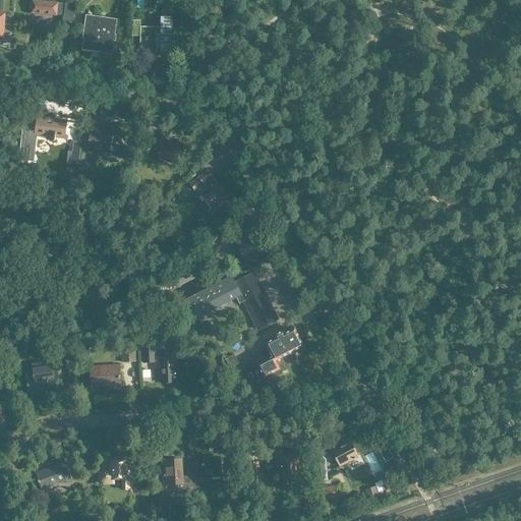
[(64,15),(66,0),(32,0),(31,13),(57,16),(57,15),(64,15)]
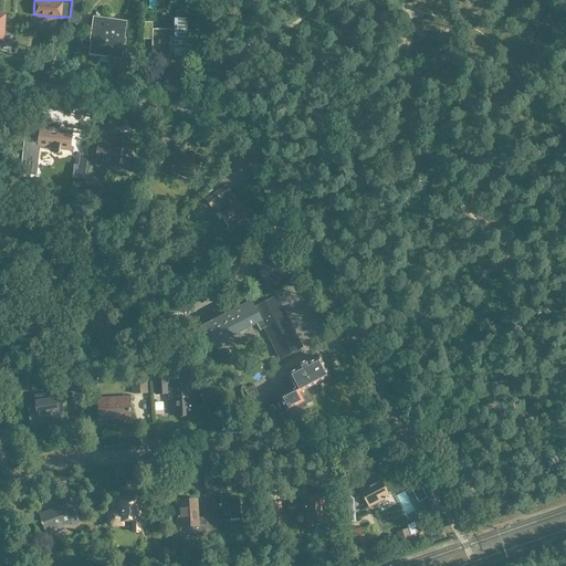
[(73,2),(71,22),(81,24),(83,4),(73,2)]
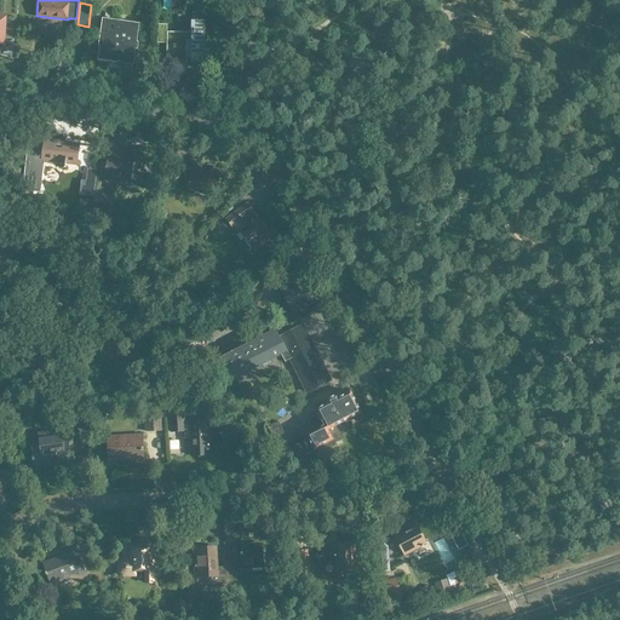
[(0,46),(5,47),(6,39),(12,39),(13,26),(6,24),(7,18),(0,17),(0,46)]
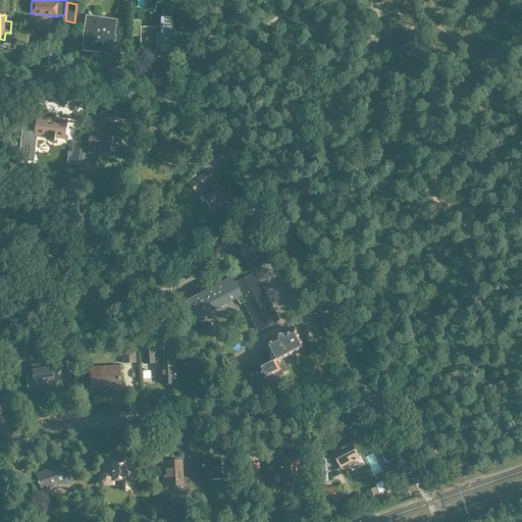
[(112,53),(116,21),(87,16),(84,39),(85,39),(83,50),(99,52),(99,53),(103,54),(103,52),(112,53)]
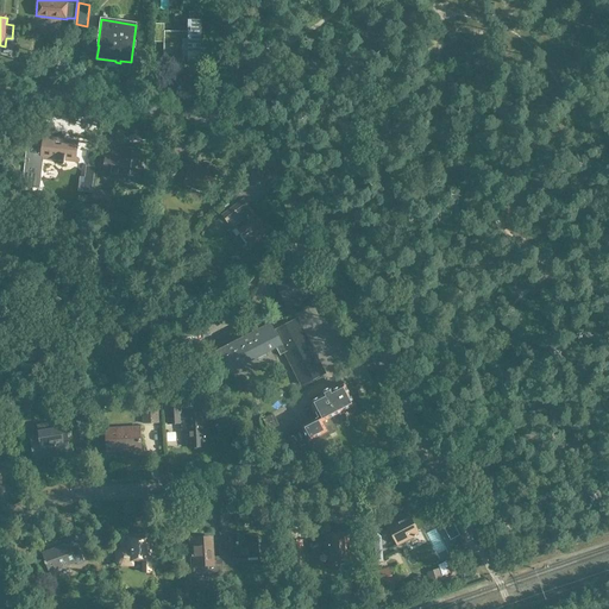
[(188,20),(188,35),(184,35),(184,33),(165,33),(165,60),(183,60),(183,56),(188,56),(187,63),(201,54),(202,20),(188,20)]
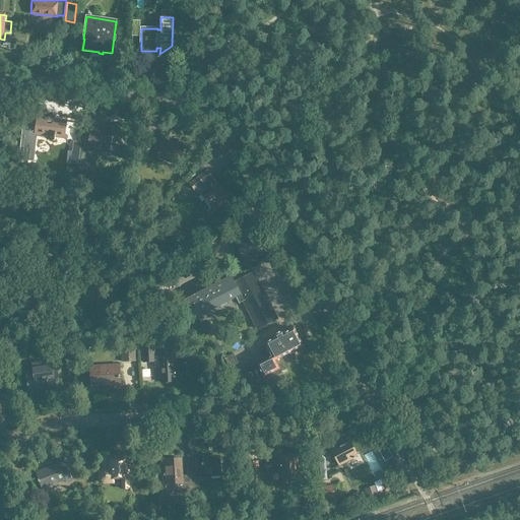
[(38,118),(37,120),(23,118),(18,159),(34,161),(37,135),(55,137),(55,135),(65,137),(67,121),(38,118)]
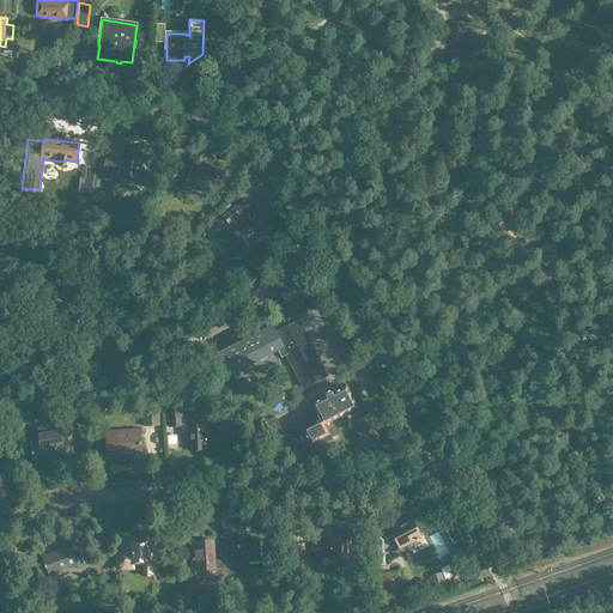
[(146,163),(143,162),(144,153),(123,150),(122,156),(107,153),(103,177),(120,180),(120,175),(140,178),(141,173),(144,173),(146,163)]
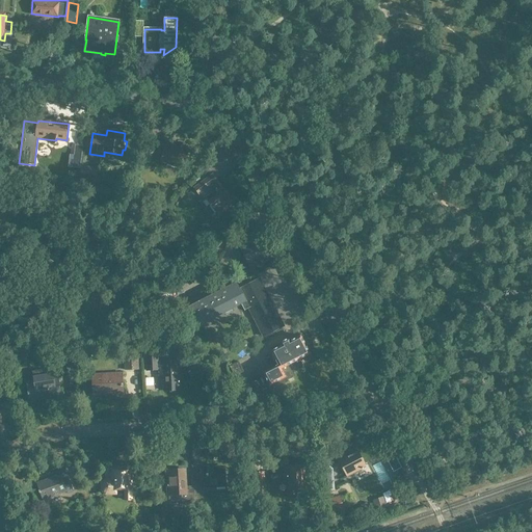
[(153,155),(156,144),(149,141),(145,152),(153,155)]
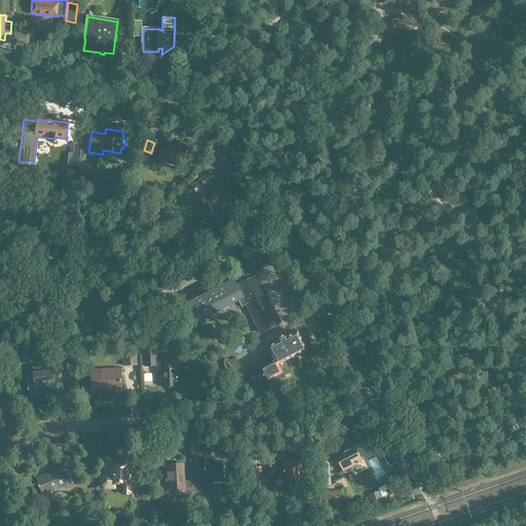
[(165,142),(164,143),(159,141),(157,148),(162,150),(160,156),(181,163),(187,145),(181,143),(179,147),(165,142)]
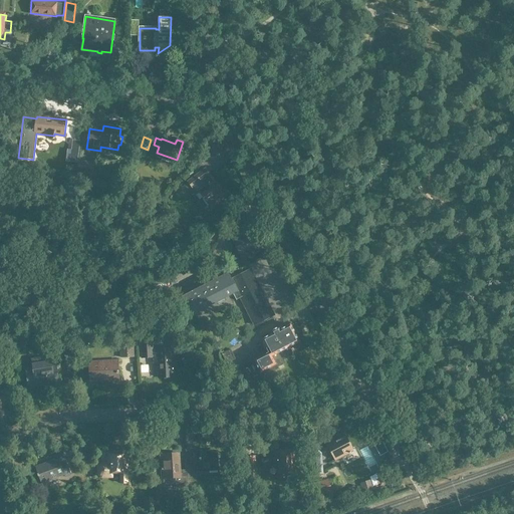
[(71,151),(70,162),(77,163),(79,141),(72,141),(71,151)]
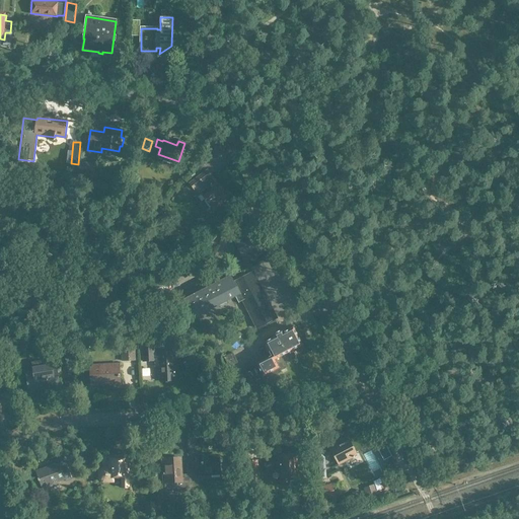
[(94,164),(79,161),(77,177),(79,178),(79,182),(86,183),(87,178),(92,179),(94,164)]
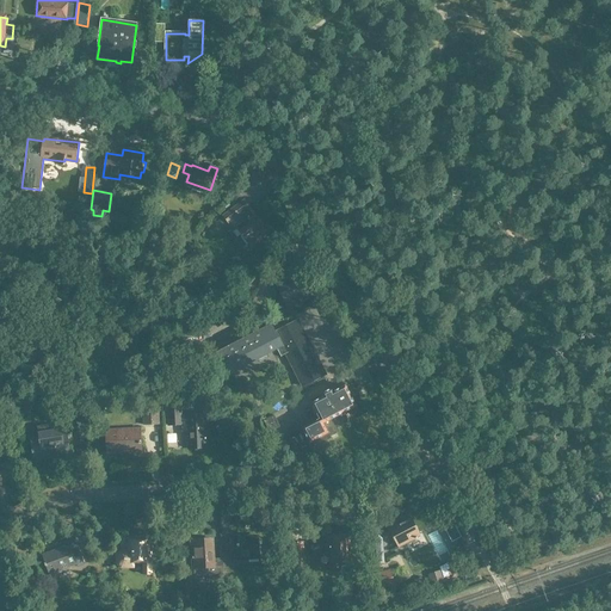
[(229,224),(234,230),(236,228),(251,248),(261,239),(259,236),(266,230),(254,214),(253,215),(250,209),(244,201),(222,216),(229,224)]
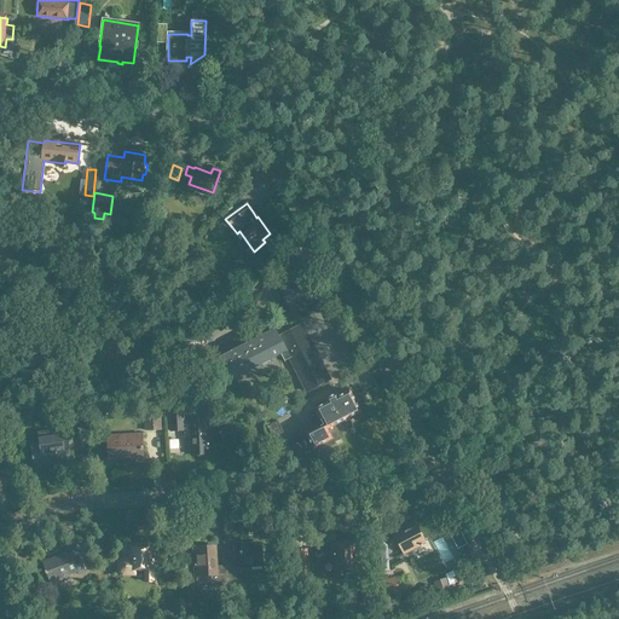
[(307,392),(330,380),(301,324),(279,336),(276,329),(272,331),(266,318),(256,324),(262,336),(215,360),(226,382),(287,351),(307,392)]
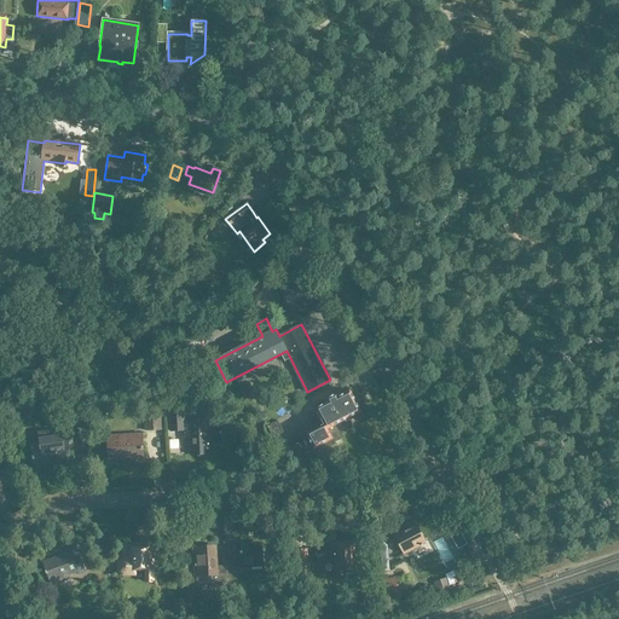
[(313,401),(322,420),(356,405),(347,387),(313,401)]
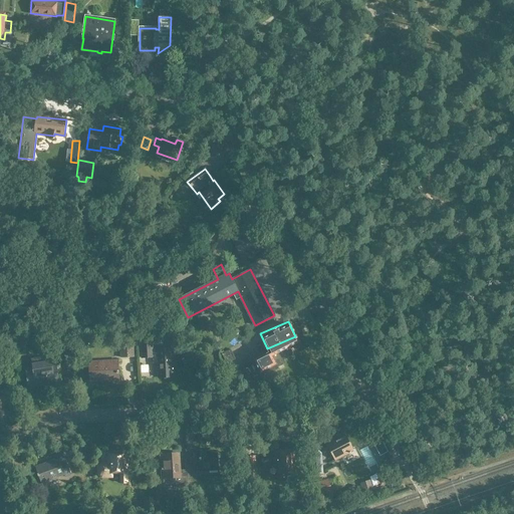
[(172,340),(185,338),(184,331),(171,332),(172,340)]
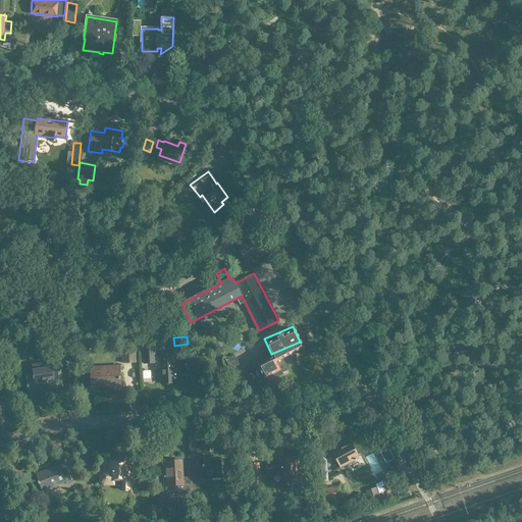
[(144,364),(156,363),(156,369),(160,369),(161,383),(176,382),(175,354),(157,355),(156,345),(143,346),(144,364)]
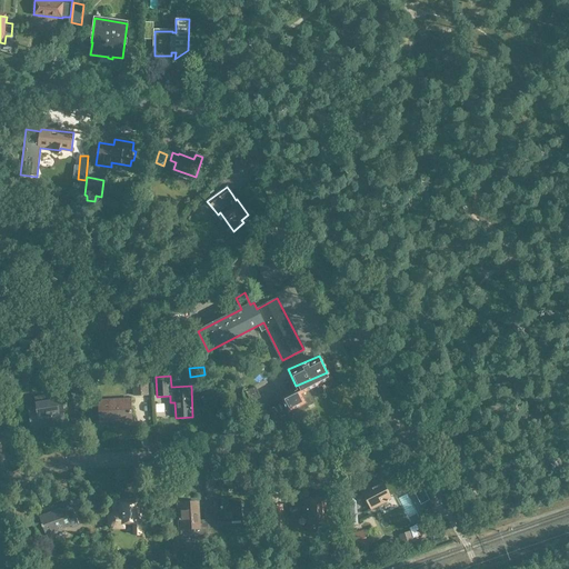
[(149,395),(147,377),(143,377),(145,381),(132,382),(133,396),(149,395)]
